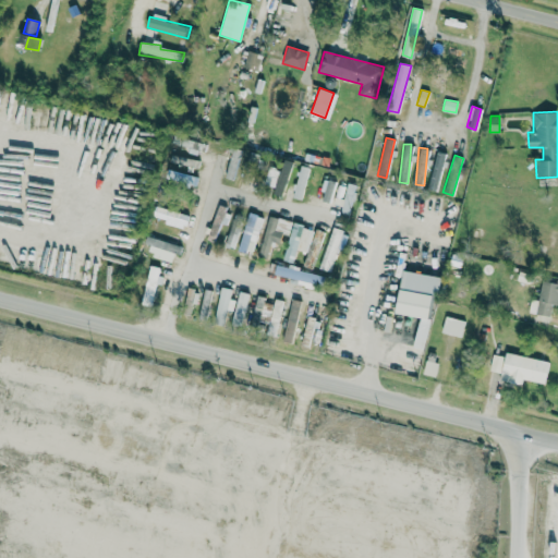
[(427,187),(436,191),(444,159),(436,157),(427,187)]
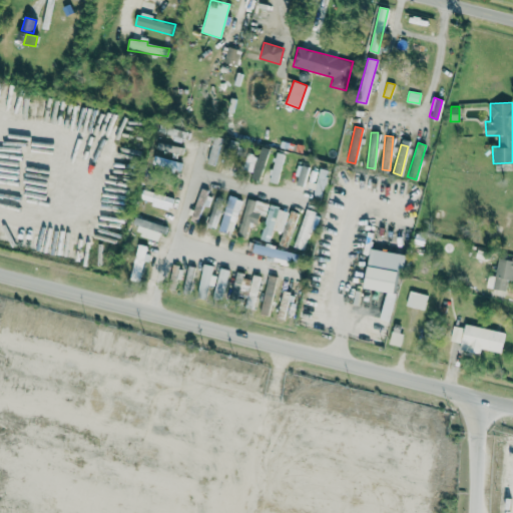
[(252,171),(250,177),(258,179),(264,156),(246,152),(242,169),(252,171)]
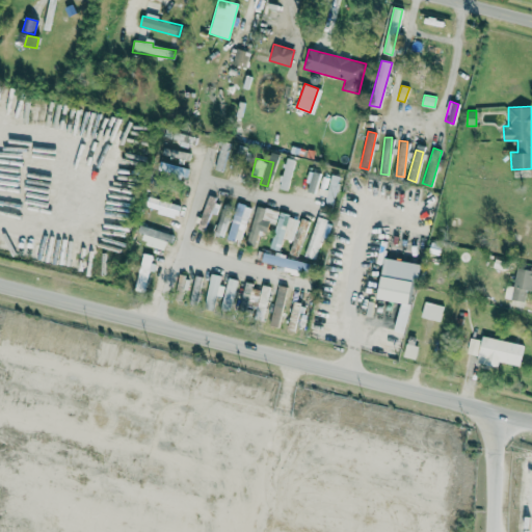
[(295,160),(287,158),(278,187),(286,189),(295,160)]
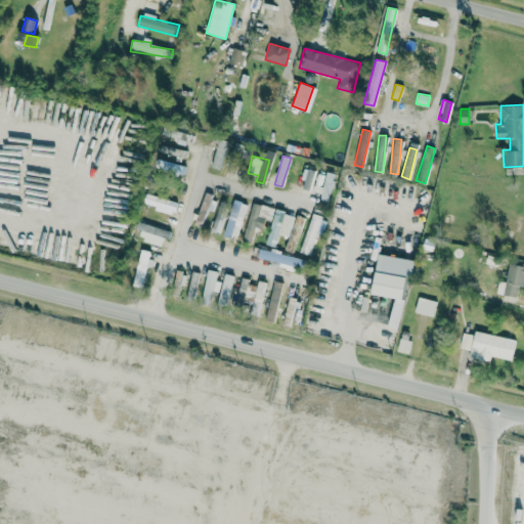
[(212,211),(217,198),(205,193),(193,224),(201,227),(208,210),(212,211)]
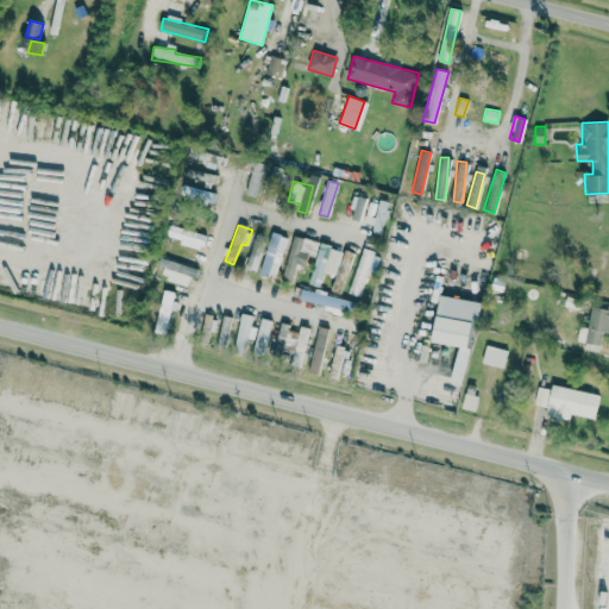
[(167,236),(180,238),(179,244),(202,249),(205,232),(169,226),(167,236)]
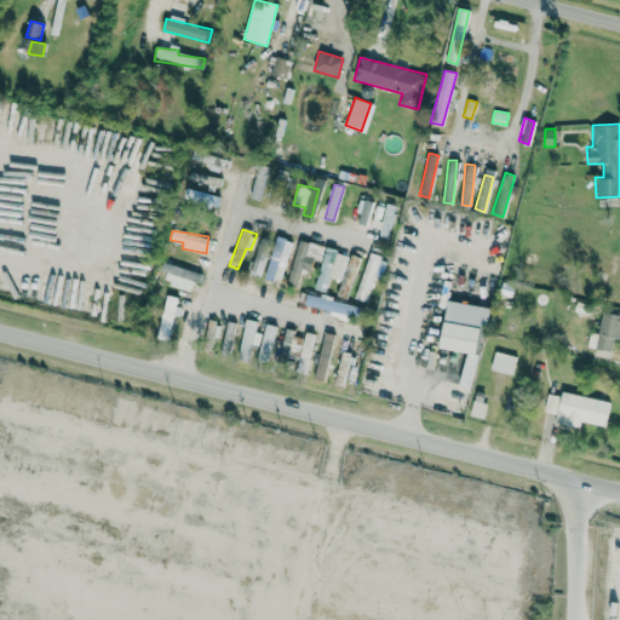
[(302,268),(310,271),(314,259),(320,260),(323,246),(299,239),(287,282),(297,286),(302,268)]
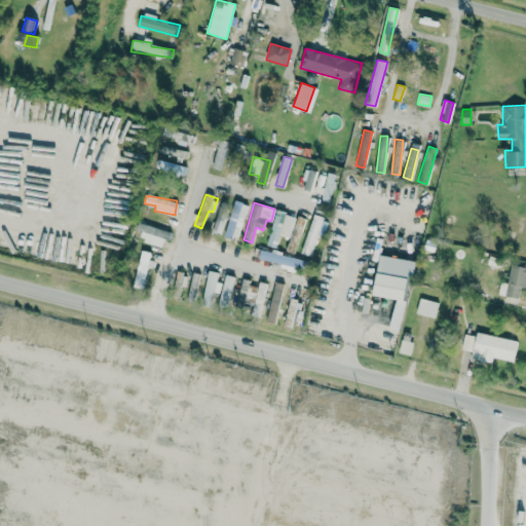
[(227,213),(219,211),(212,231),(219,233),(227,213)]
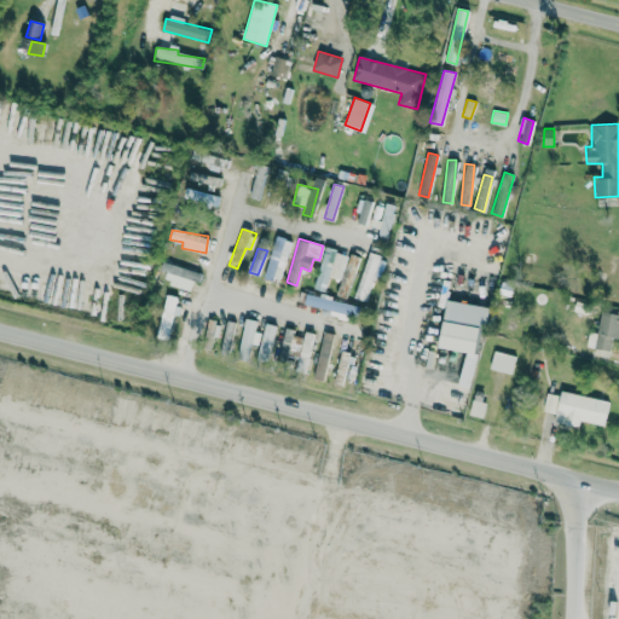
[(314,289),(324,290),(328,276),(341,279),(347,253),(324,248),(314,289)]
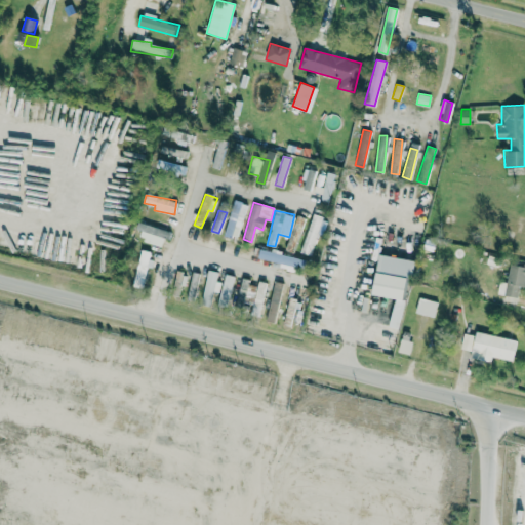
[(167,230),(137,223),(135,230),(143,232),(140,242),(164,246),(167,230)]
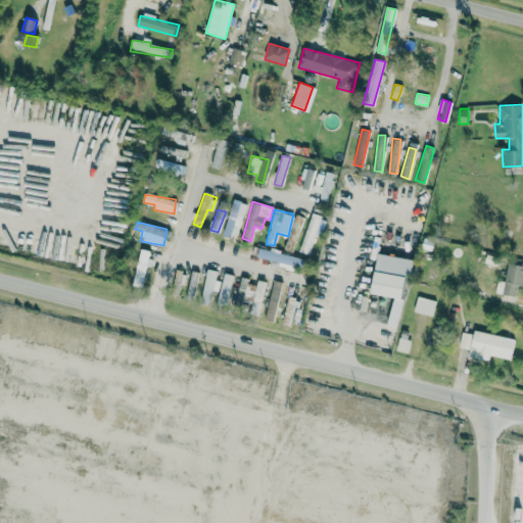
[(150,250),(140,248),(132,284),(143,287),(149,258),(148,258),(150,250)]
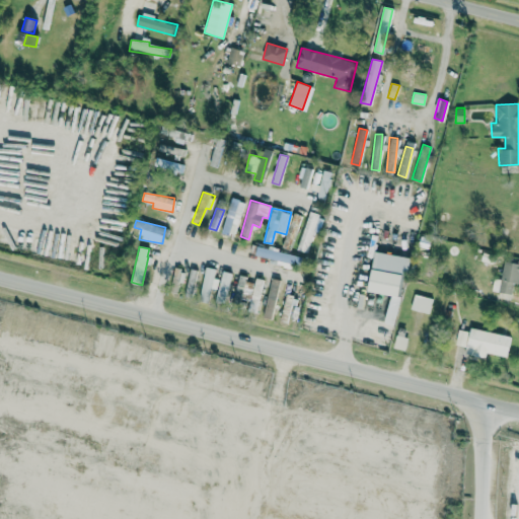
[(410,257),(374,251),(367,291),(389,295),(385,322),(394,324),(402,274),(406,275),(410,257)]
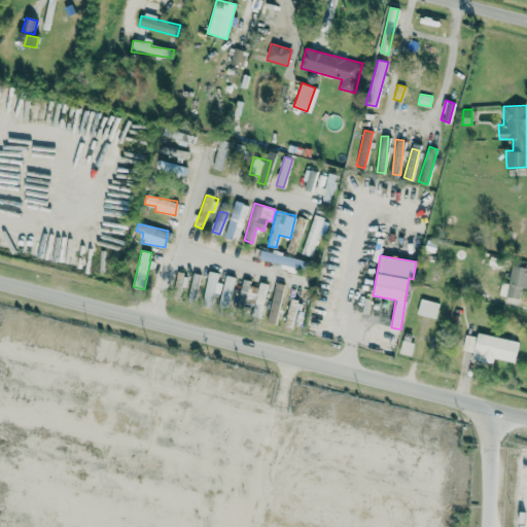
[(526,267),(512,265),(508,283),(500,282),(498,295),(519,299),(520,287),(526,287),(526,267)]
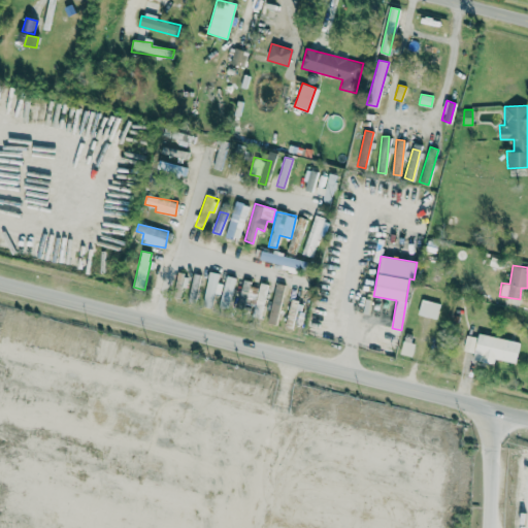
[(220,273),(209,271),(202,305),(212,307),(220,273)]
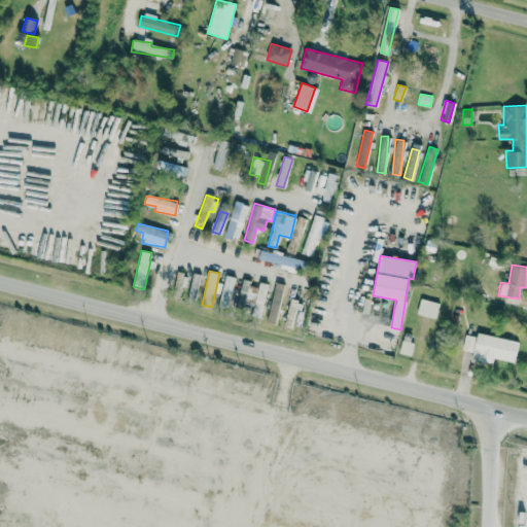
[(219,304),(229,306),(236,277),(226,275),(219,304)]
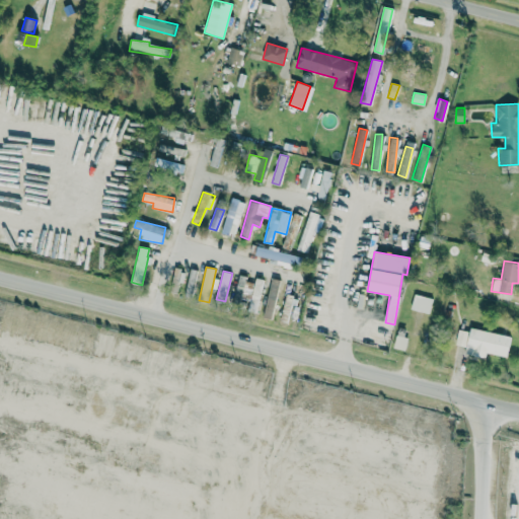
[(246,276),(239,275),(234,296),(241,298),(246,276)]
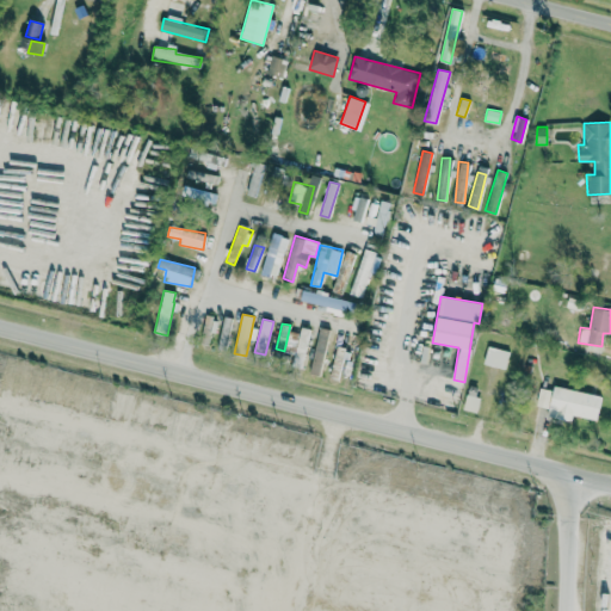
[(329,329),(320,327),(309,372),(319,375),(329,329)]
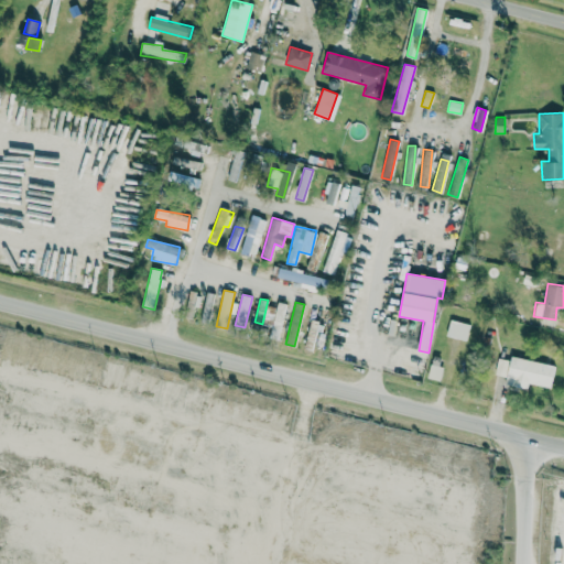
[(445,335),(465,340),(469,324),(449,318),(445,335)]
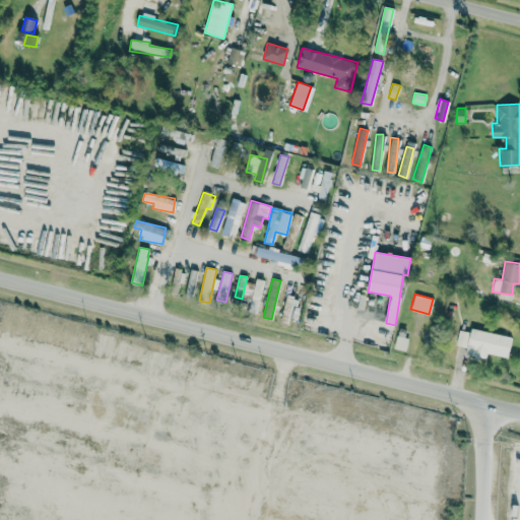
[(512,337),(471,328),(465,353),(485,359),(486,353),(507,358),(512,337)]
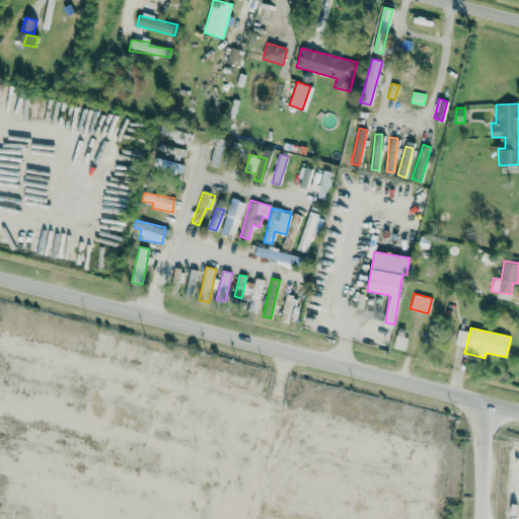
[(392,348),(404,351),(408,338),(395,335),(392,348)]
